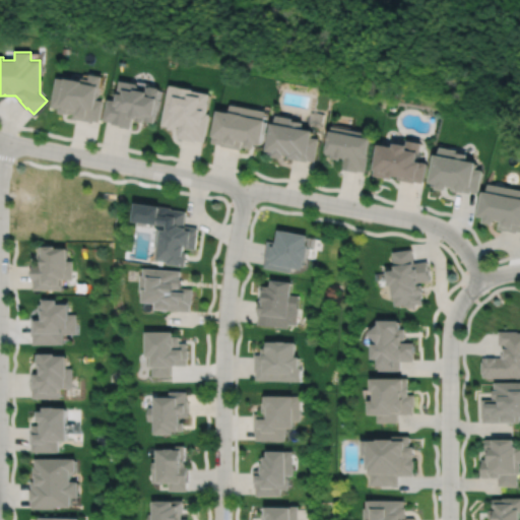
[(56,77),(51,107),(59,109),(59,112),(68,114),(68,113),(74,114),(73,118),(90,121),(91,120),(99,121),(103,101),(96,100),(99,86),(100,87),(102,76),(89,74),(88,79),(80,77),(79,80),(65,77),(64,79),(56,77)]
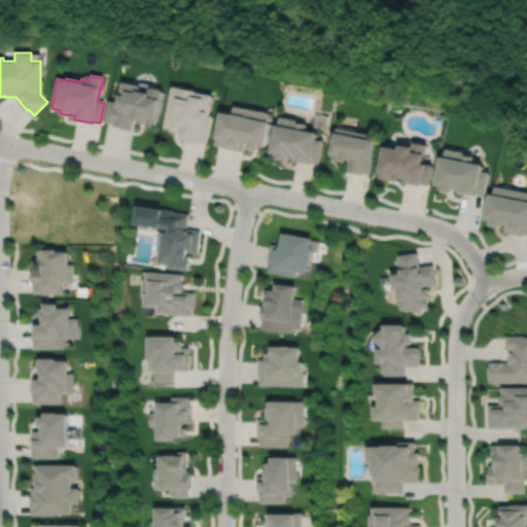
[(138,84),(121,81),(118,96),(119,96),(118,102),(109,101),(105,121),(113,124),(113,126),(121,127),(121,128),(132,130),(134,118),(137,119),(137,123),(145,124),(146,123),(155,125),(163,90),(160,90),(160,89),(151,86),(151,88),(149,88),(148,92),(140,91),(141,89),(138,84)]
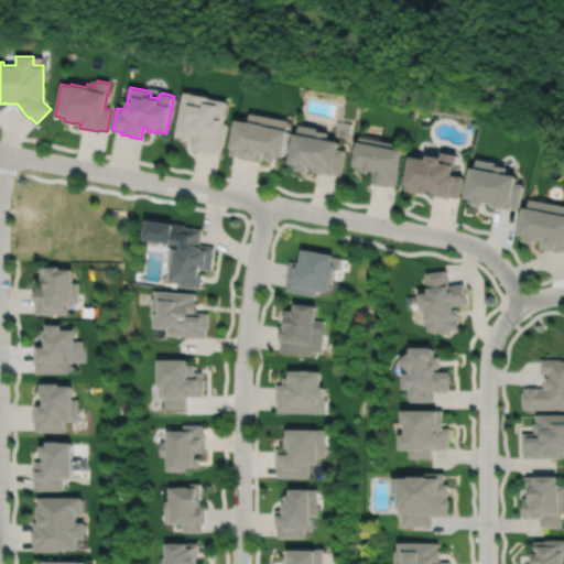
[(184,91),(175,136),(183,137),(183,140),(194,142),(193,149),(213,153),(213,151),(221,153),(227,123),(224,123),(226,110),(225,110),(227,101),(208,98),(208,97),(184,91)]
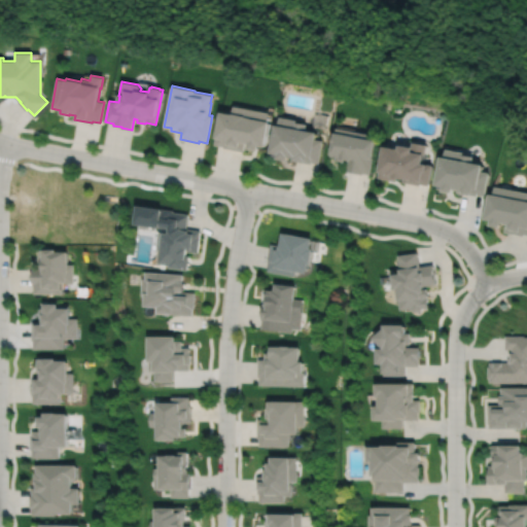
[(221,111),(215,144),(224,146),(224,147),(244,151),(246,143),(250,143),(249,148),(259,150),(260,145),(267,147),(271,121),(269,120),(270,112),(234,106),(233,113),(221,111)]
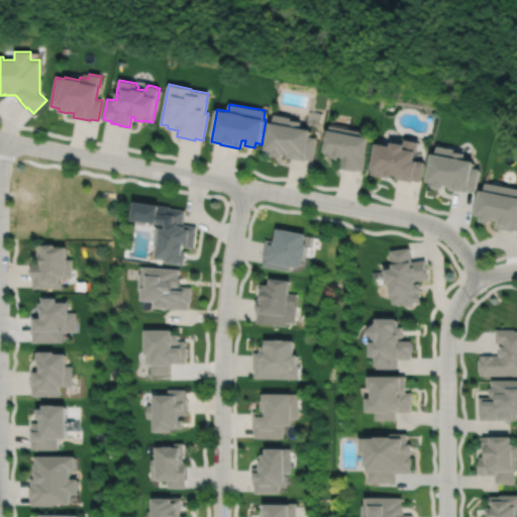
[(275,114),(274,122),(272,122),(267,149),(268,149),(267,152),(274,154),(273,156),(283,158),(284,154),(288,154),(287,158),(307,161),(307,160),(314,161),(318,137),(311,136),(313,129),(301,127),(302,121),(292,119),(292,117),(275,114)]
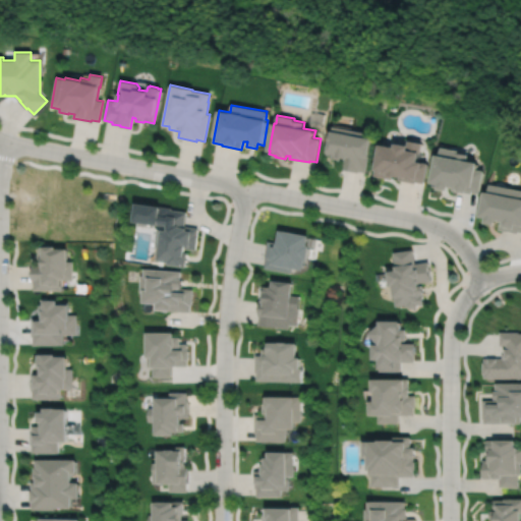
[(334,126),(328,154),(334,155),(333,159),(341,160),(341,157),(345,158),(343,169),(359,172),(359,171),(366,172),(373,138),(365,137),(366,132),(334,126)]
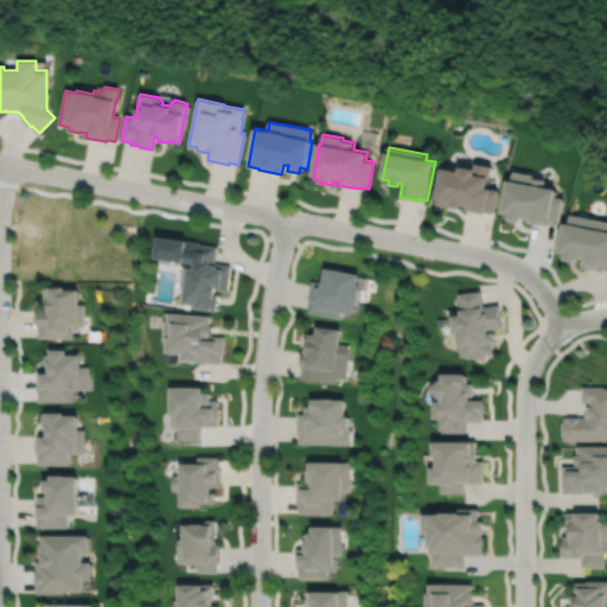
[(446,168),(440,196),(439,196),(438,204),(457,208),(458,204),(467,206),(466,210),(486,213),(486,212),(494,215),(498,191),(486,189),(487,179),(489,179),(491,167),(478,165),(477,170),(465,167),(464,172),(446,168)]
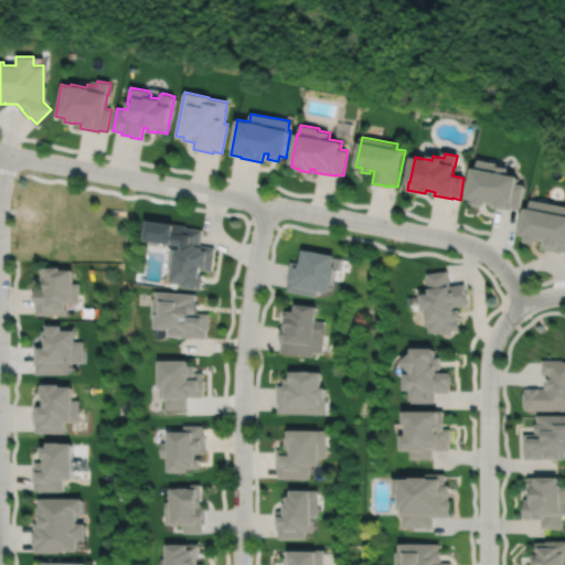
[(477,160),(475,170),(472,169),(467,199),(469,200),(469,202),(475,203),(475,205),(486,208),(486,204),(491,204),(490,208),(511,211),(512,210),(519,211),(524,185),(515,184),(516,178),(504,176),(507,168),(496,166),(497,163),(477,160)]
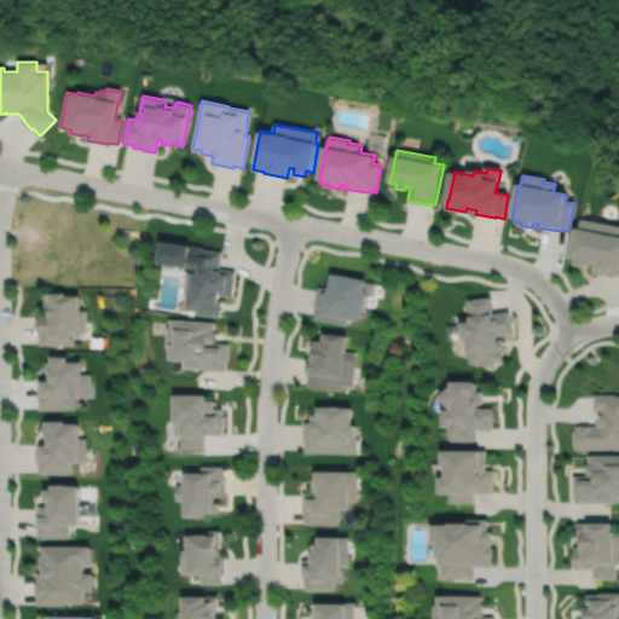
[(618,227),(580,220),(579,230),(576,229),(570,259),(577,260),(576,266),(588,268),(589,262),(595,264),(593,273),(615,278),(615,276),(618,276),(618,227)]
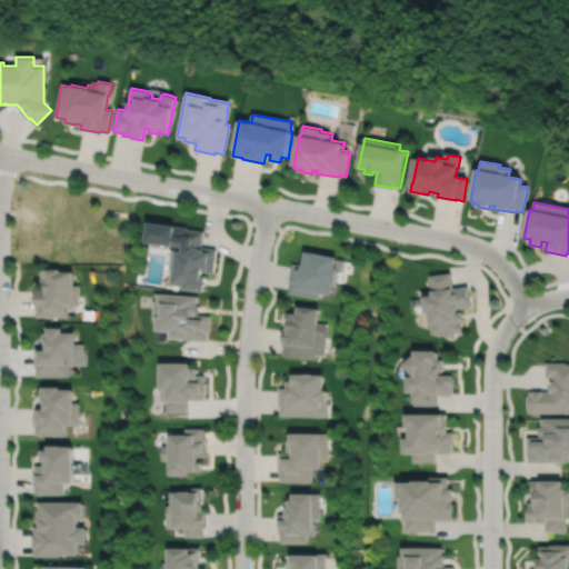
[(172,250),(169,270),(173,271),(171,286),(185,287),(185,289),(203,292),(206,277),(202,277),(202,271),(213,273),(217,249),(202,247),(205,231),(185,229),(181,251),(172,250)]
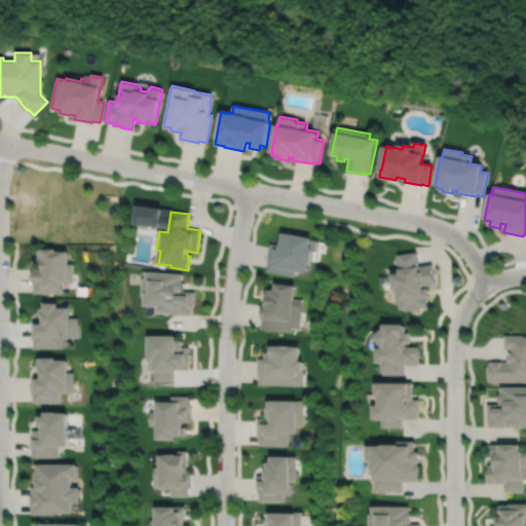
[(284,233),(282,246),(271,245),(268,263),(269,263),(267,271),(295,276),(296,271),(307,273),(308,263),(311,264),(314,250),(311,249),(313,238),(284,233)]
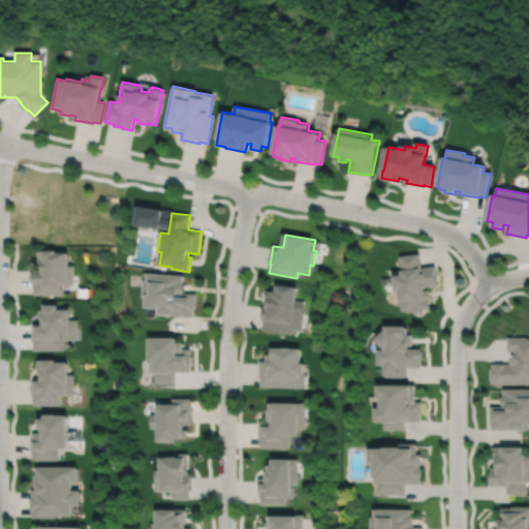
[(56,251),(38,251),(38,263),(41,263),(41,269),(32,269),(32,286),(33,286),(33,294),(61,296),(61,284),(73,284),(73,266),(68,266),(68,253),(56,253),(56,251)]
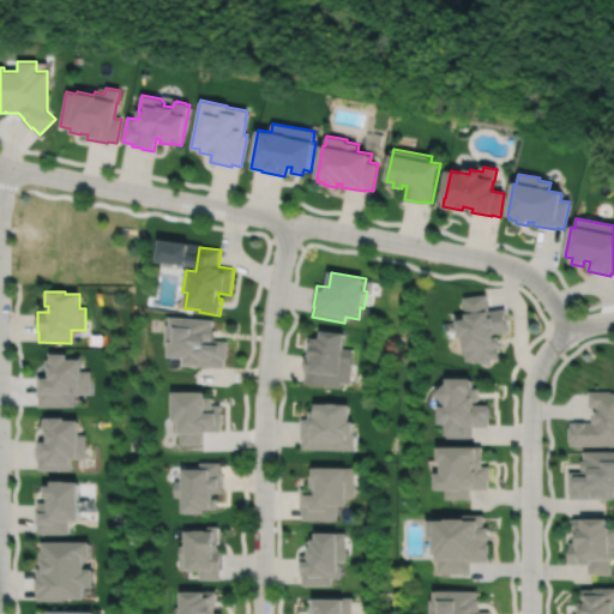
[(493,360),(501,359),(500,347),(501,347),(500,337),(495,338),(495,333),(510,332),(507,318),(506,319),(505,309),(491,312),(489,295),(465,298),(469,320),(459,321),(461,338),(464,338),(467,361),(480,360),(485,363),(491,363),(493,360)]
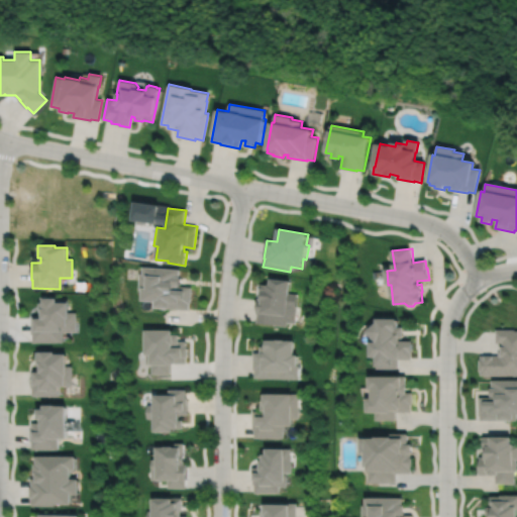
[(142,267),(141,275),(139,274),(138,290),(142,291),(141,301),(153,302),(152,308),(189,310),(189,304),(191,304),(192,288),(177,287),(177,286),(180,286),(181,277),(179,277),(180,270),(142,267)]
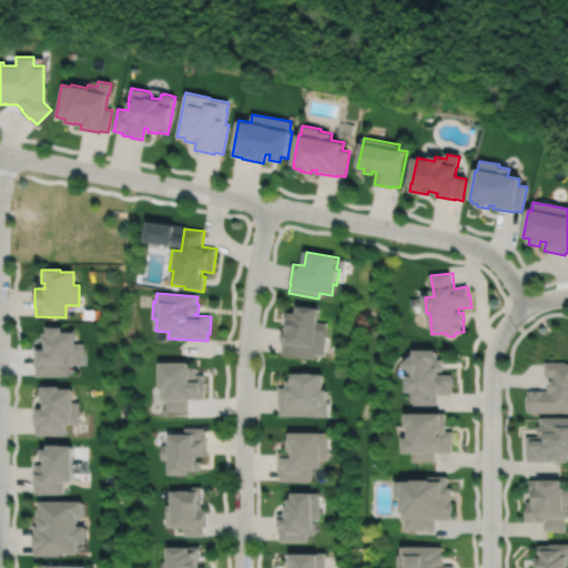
[(287,313),(286,321),(288,322),(287,328),(284,327),(282,345),(283,345),(282,355),(315,358),(315,354),(324,355),(327,324),(317,323),(320,308),(298,306),(297,314),(287,313)]
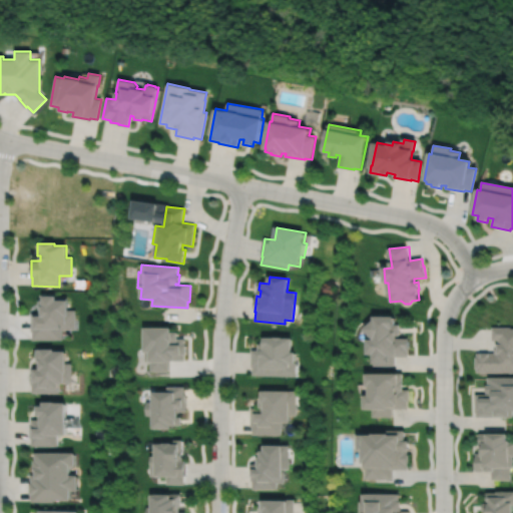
[(42,297),(42,302),(38,302),(38,310),(39,310),(39,314),(30,314),(30,332),(32,332),(32,340),(62,340),(62,330),(75,330),(75,311),(68,311),(68,302),(67,302),(67,299),(56,299),(56,297),(42,297)]
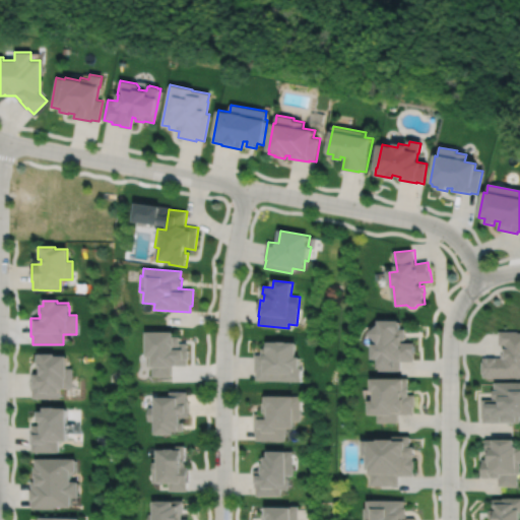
[(381,326),(381,322),(402,322),(402,329),(407,329),(407,340),(404,340),(404,343),(415,343),(415,362),(401,362),(401,371),(380,371),(380,361),(374,361),(374,345),(381,345),(371,335),(381,326)]
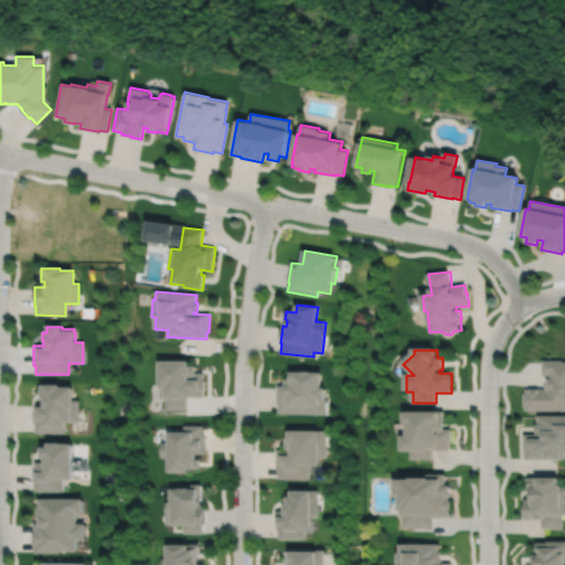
[(525,390),(525,394),(524,394),(524,406),(525,406),(525,412),(564,411),(564,363),(563,363),(563,361),(542,361),(542,375),(548,375),(548,380),(547,380),(547,386),(545,386),(545,390),(525,390)]
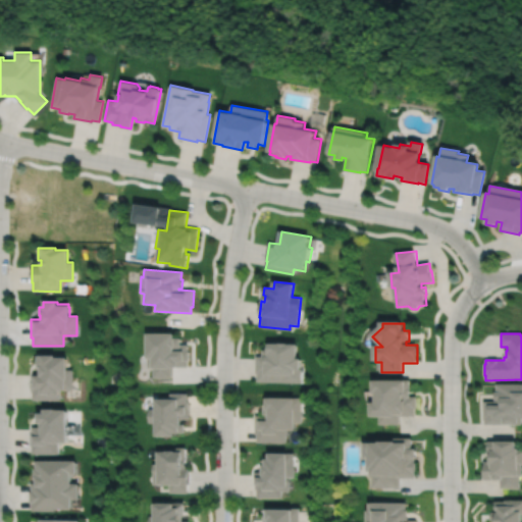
[(147,334),(147,359),(147,368),(152,368),(152,378),(171,378),(171,368),(178,368),(178,367),(188,367),(188,361),(190,361),(190,352),(188,352),(188,345),(180,345),(180,338),(174,338),(174,334),(147,334)]
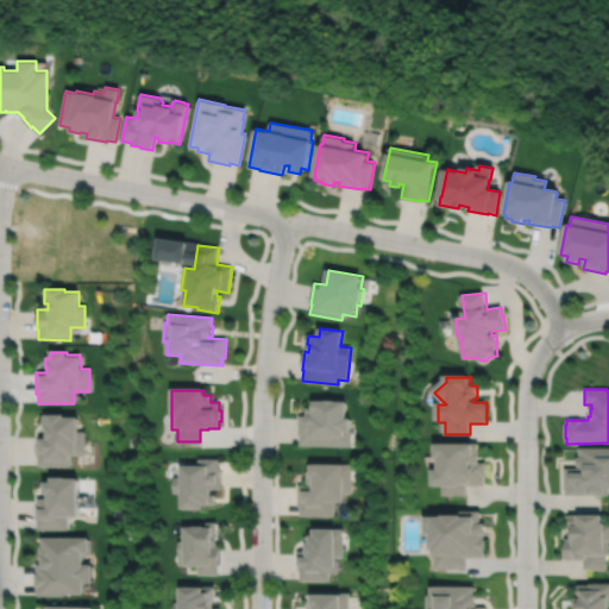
[(308,409),(308,416),(299,416),(299,437),(300,437),(300,446),(351,447),(352,420),(347,420),(349,402),(315,402),(314,409),(308,409)]
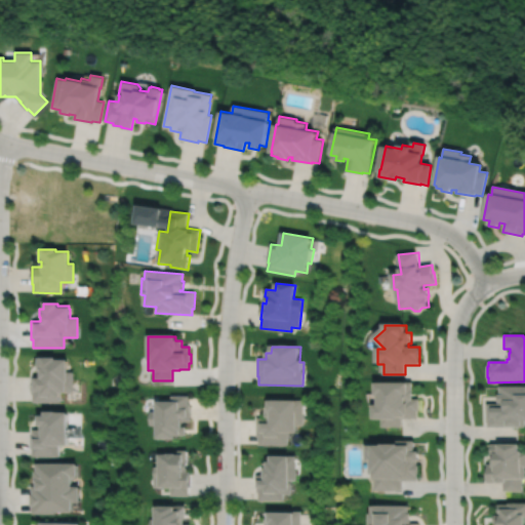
[(38,359),(38,362),(37,362),(37,372),(40,372),(40,379),(35,379),(35,387),(33,387),(33,396),(34,396),(34,403),(61,403),(61,394),(66,394),(66,392),(73,392),(73,372),(68,372),(68,361),(55,361),(55,359),(38,359)]
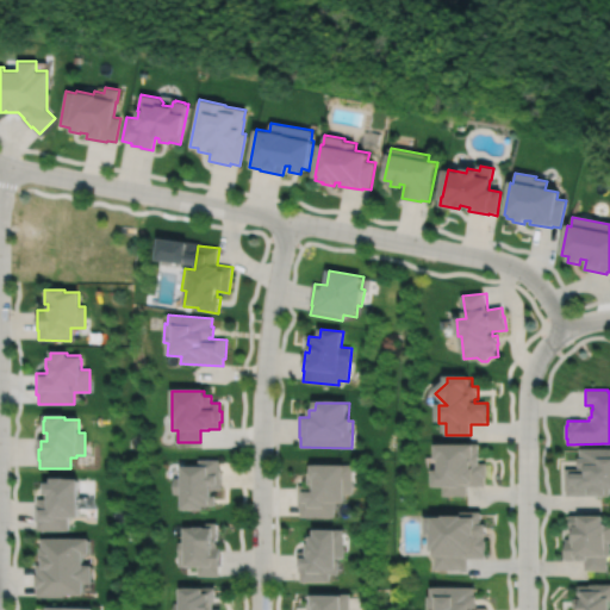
[(439,447),(439,461),(442,461),(442,473),(436,473),(436,483),(444,483),(444,493),(468,493),(468,484),(485,484),(485,477),(489,477),(489,465),(481,464),(481,444),(471,444),(471,447),(439,447)]
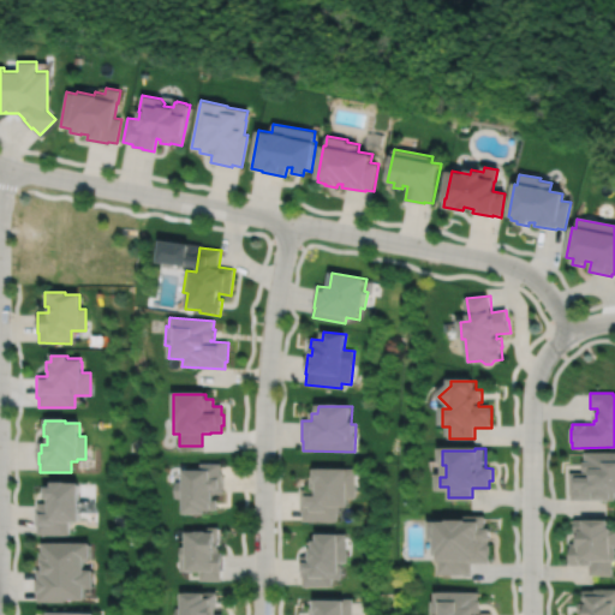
[(569,471),(569,490),(572,490),(572,499),(614,499),(614,489),(614,454),(585,454),(585,463),(583,463),(583,470),(586,470),(586,471),(569,471)]
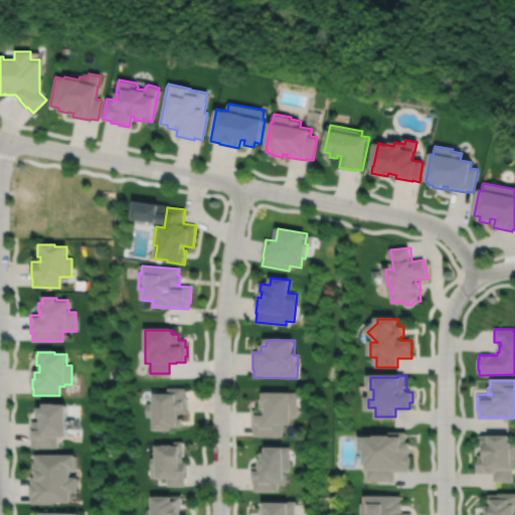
[(146,402),(146,414),(152,415),(152,427),(171,427),(171,424),(181,424),(181,416),(178,416),(178,411),(186,411),(186,397),(185,397),(185,389),(168,389),(168,395),(153,395),(153,402),(146,402)]
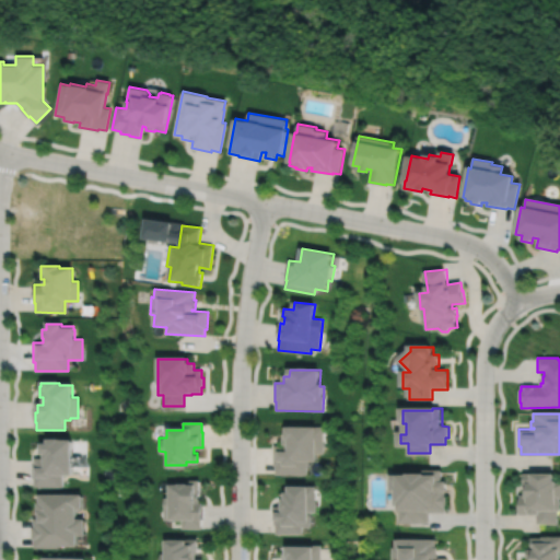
[(273,444),(273,464),(276,464),(276,473),(307,473),(307,457),(317,457),(317,452),(324,452),(324,428),(316,428),(316,429),(293,429),(293,428),(284,428),(284,435),(283,435),(283,443),(283,444),(273,444)]
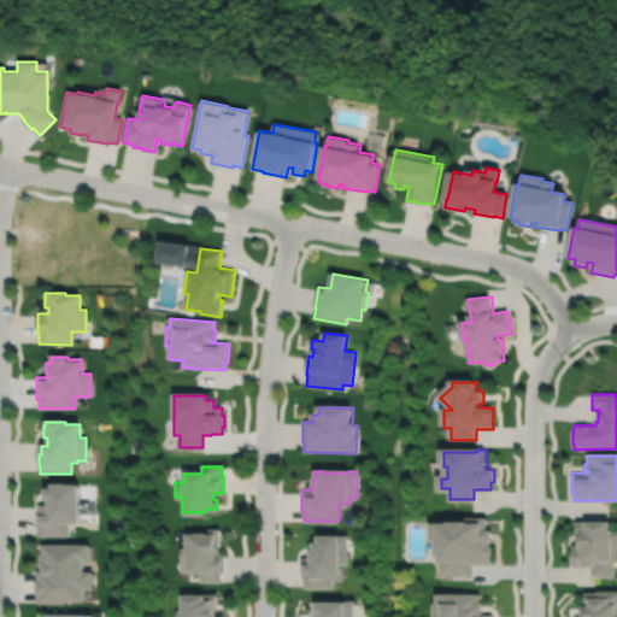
[(78,481),(45,481),(45,497),(48,497),(48,503),(37,503),(37,512),(35,512),(35,526),(37,526),(37,534),(69,534),(69,519),(78,519),(78,481)]
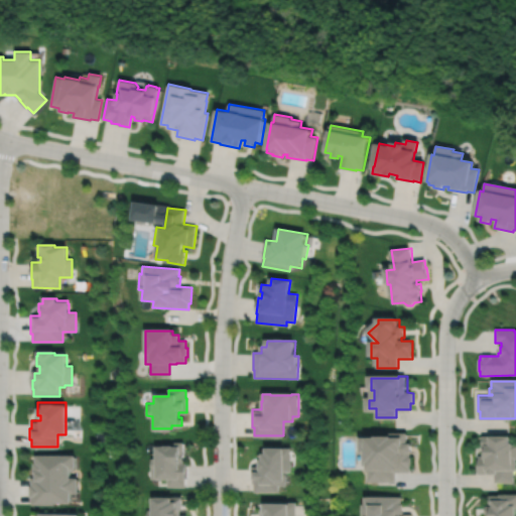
[(361,435),(361,450),(364,450),(364,464),(369,464),(369,481),(396,481),(396,471),(410,471),(410,466),(411,466),(411,455),(410,455),(410,452),(411,452),(411,441),(407,441),(407,430),(391,430),(391,432),(378,432),(378,433),(369,433),(369,435),(361,435)]
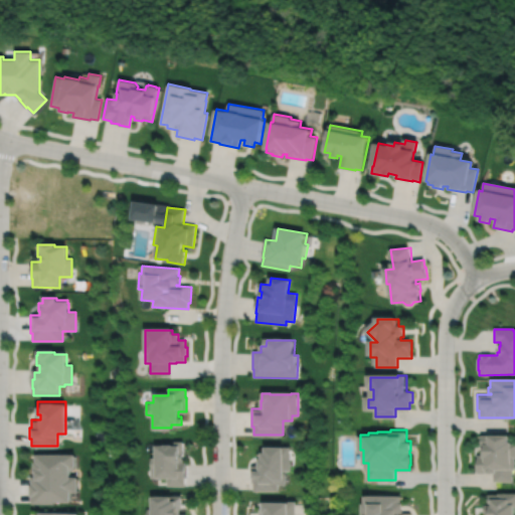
[(488,433),(488,434),(481,434),(481,446),(482,446),(482,454),(477,454),(477,472),(493,472),(493,481),(512,481),(512,468),(514,468),(514,457),(514,444),(511,444),(511,440),(509,440),(509,433),(488,433)]
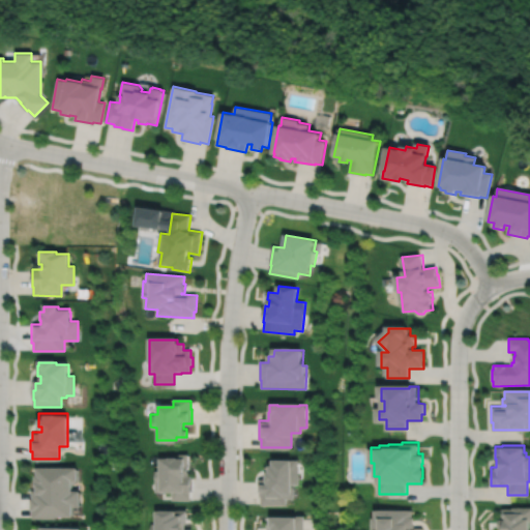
[(159,455),(159,470),(154,470),(154,491),(171,491),(171,499),(189,499),(189,491),(192,491),(192,474),(188,474),(188,452),(179,452),(179,457),(177,457),(177,455),(169,455),(159,455)]
